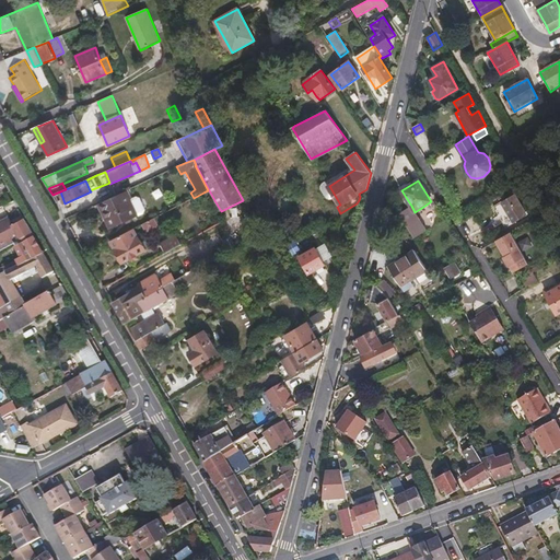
[(127,190),(98,203),(105,218),(108,217),(113,228),(139,216),(131,200),(127,190)]
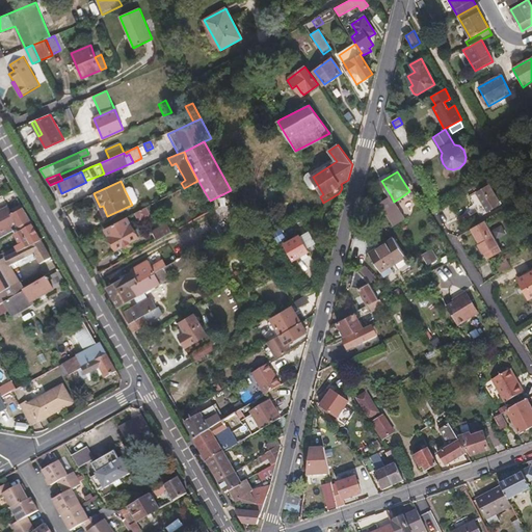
[(197,181),(193,183),(196,189),(197,188),(200,191),(204,190),(198,181),(197,181)]
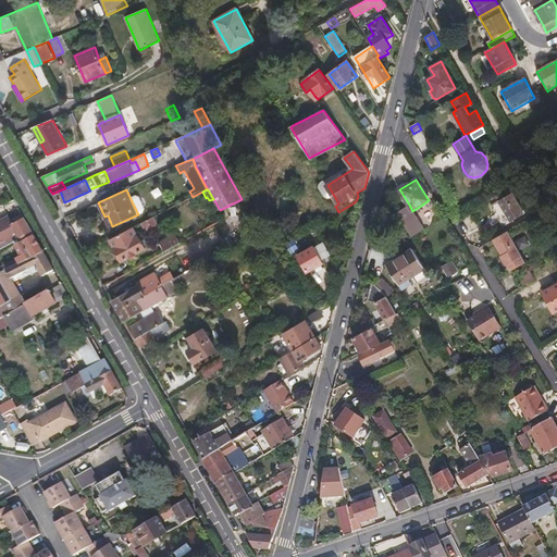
[(499,201),(511,221),(523,213),(511,193),(499,201)]
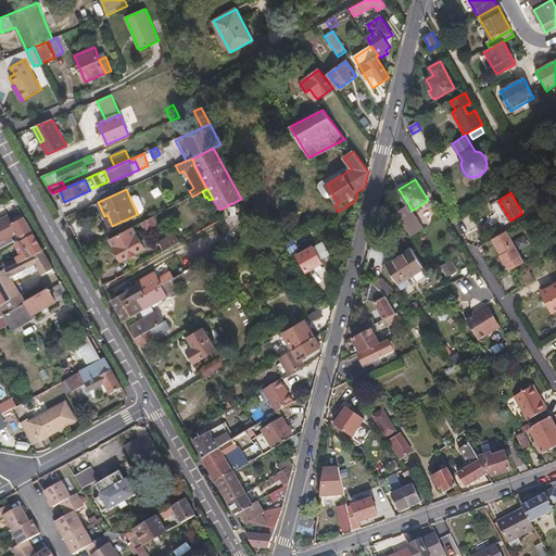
[(136,196),(130,199),(138,214),(143,212),(144,207),(138,197),(136,196)]
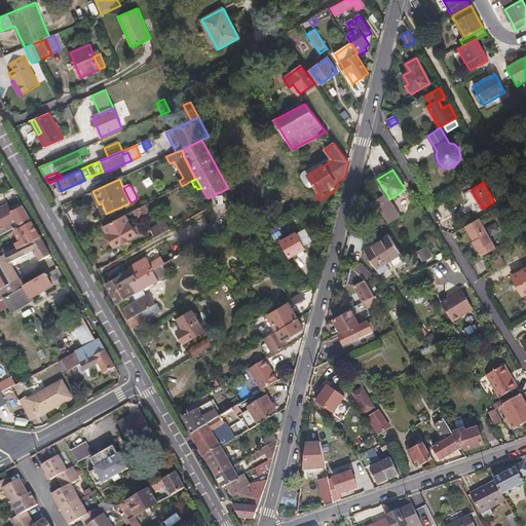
[(409,211),(398,194),(389,199),(386,193),(375,200),(389,223),(409,211)]
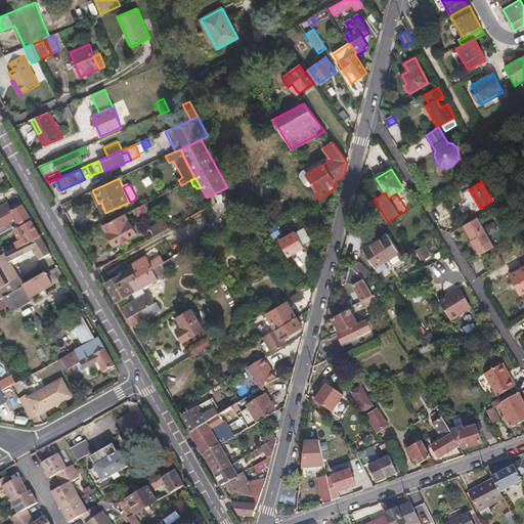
[(0,232),(5,229),(7,232),(17,226),(31,219),(24,206),(13,211),(9,203),(0,208),(0,207),(0,232)]
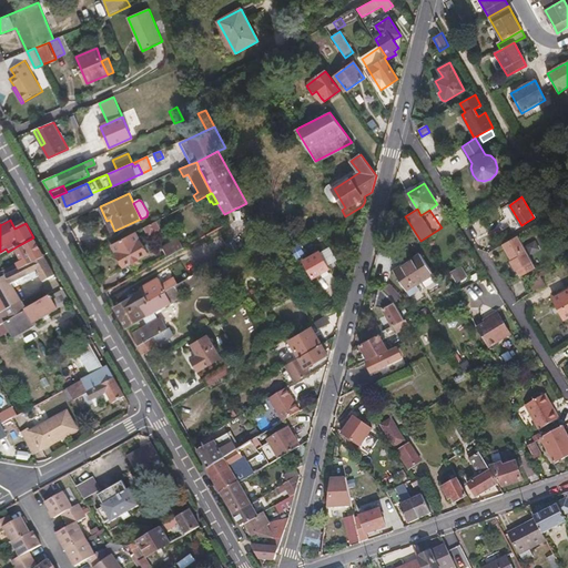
[(156,221),(144,227),(149,236),(158,231),(155,227),(159,225),(156,221)]
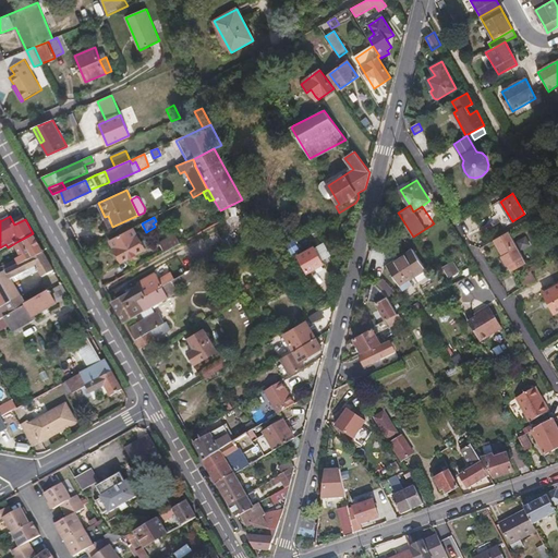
[(140,242),(132,229),(110,240),(122,261),(144,250),(143,249),(147,246),(144,239),(140,242)]
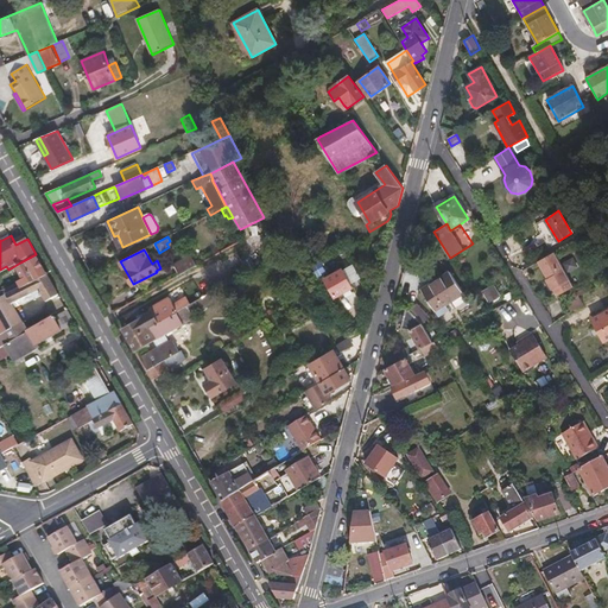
[(555,252),(538,261),(549,279),(548,280),(551,287),(556,285),(559,292),(574,285),(555,252)]
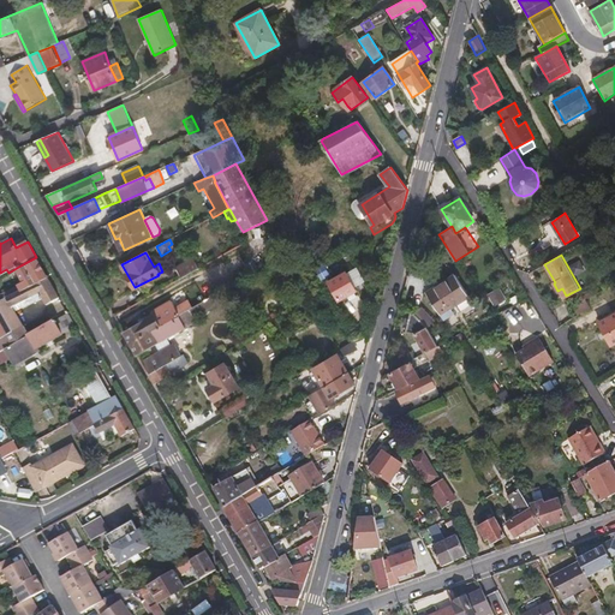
[(18,286),(22,292),(49,279),(36,257),(21,266),(23,269),(18,273),(23,284),(18,286)]
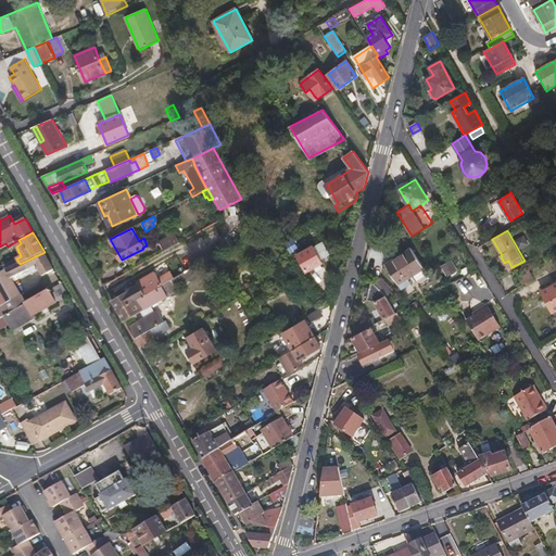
[(161,241),(165,251),(168,250),(179,243),(175,235),(161,241)]
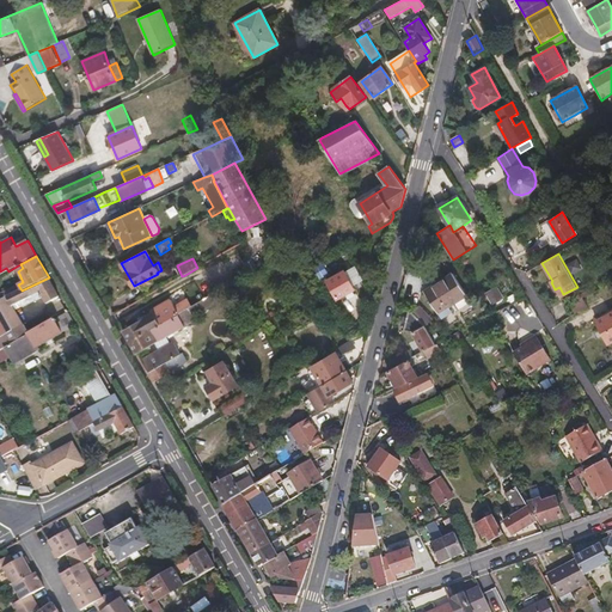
[(314,268),(320,279),(329,274),(323,263),(314,268)]
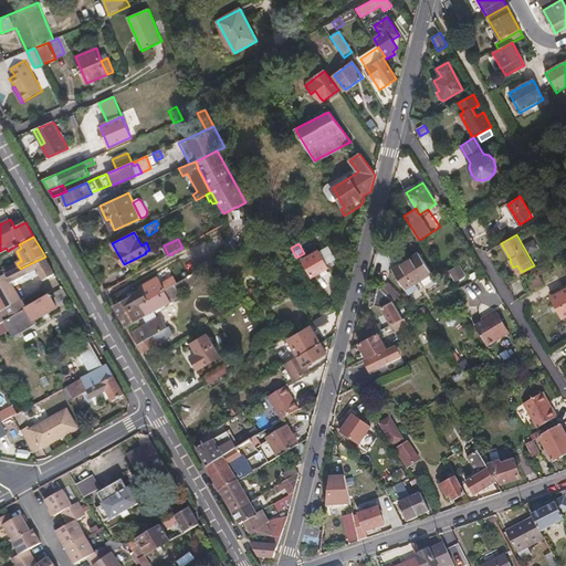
[(182,248),(171,254),(175,261),(188,254),(184,247),(182,248)]
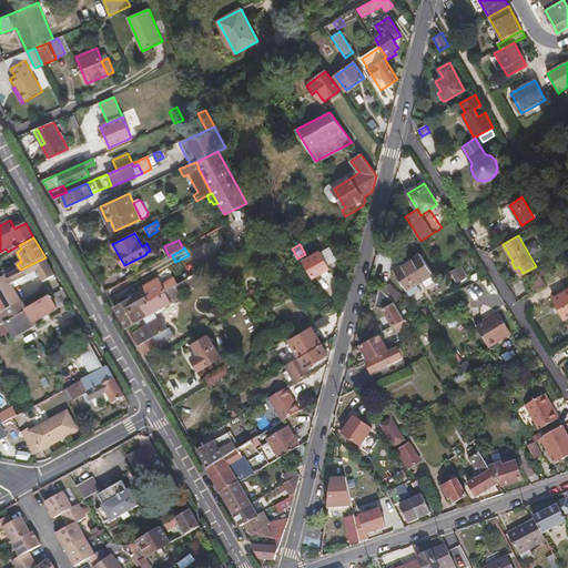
[(320,252),(304,261),(314,277),(328,269),(320,252)]
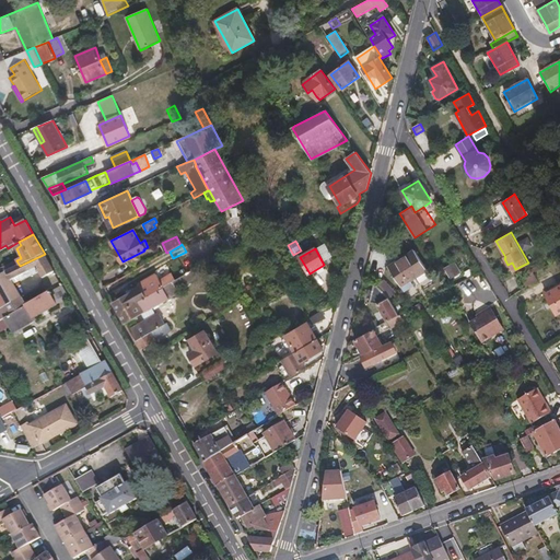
[(415,251),(388,266),(405,291),(415,284),(411,280),(427,270),(415,251)]
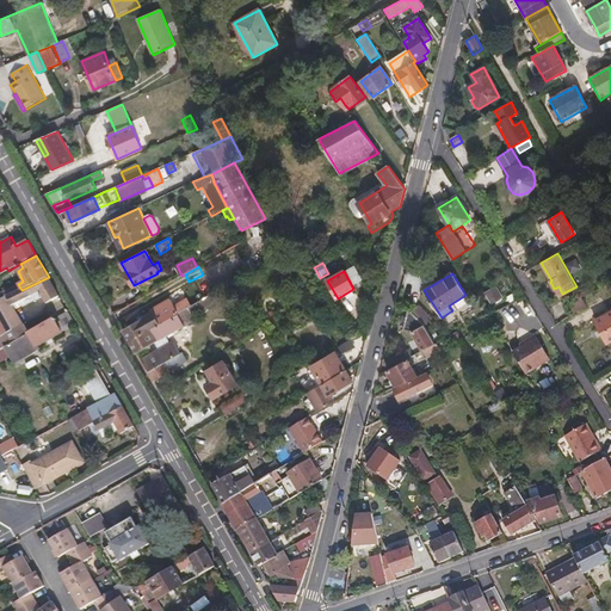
[(6,296),(12,307),(41,292),(48,304),(61,296),(49,277),(22,290),(6,296)]
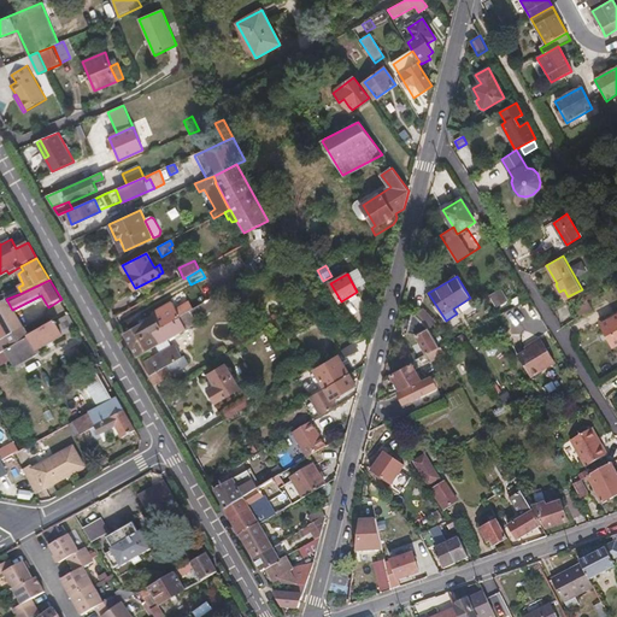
[(501,288),(491,295),(498,307),(509,300),(501,288)]
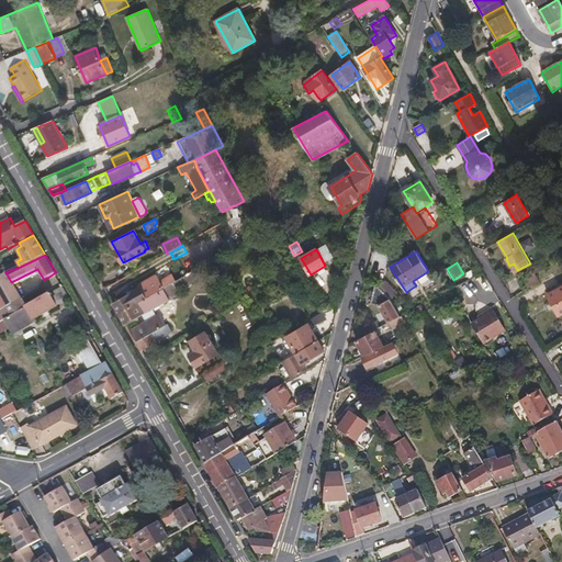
[(0,276),(0,311),(22,299),(11,282),(6,272),(0,276)]
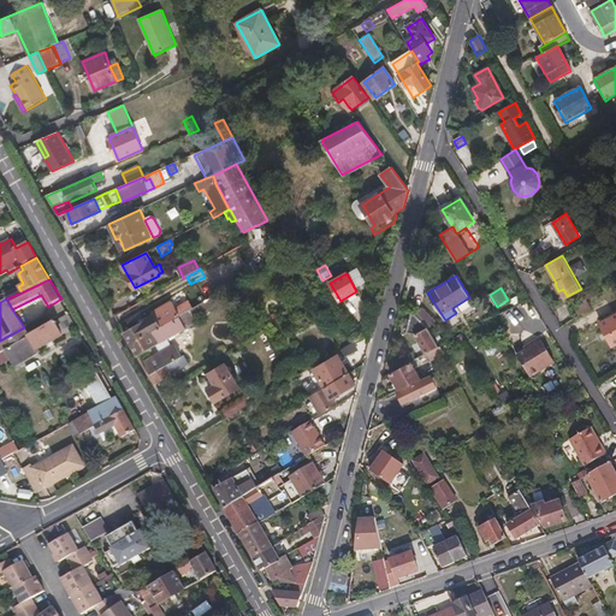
[(592,308),(588,300),(575,307),(580,315),(592,308)]
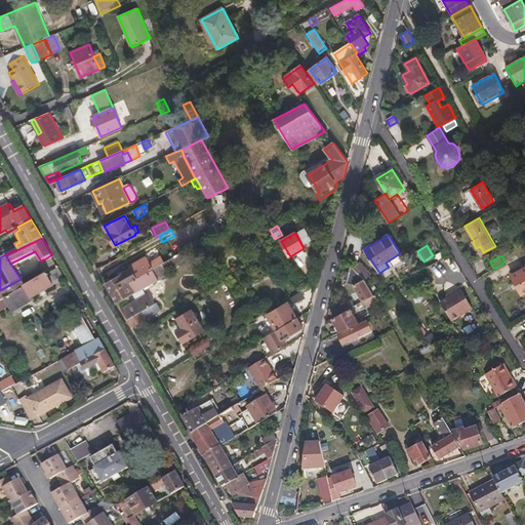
[(162,265),(163,264),(161,258),(150,265),(146,257),(130,266),(132,269),(107,283),(112,293),(162,265)]
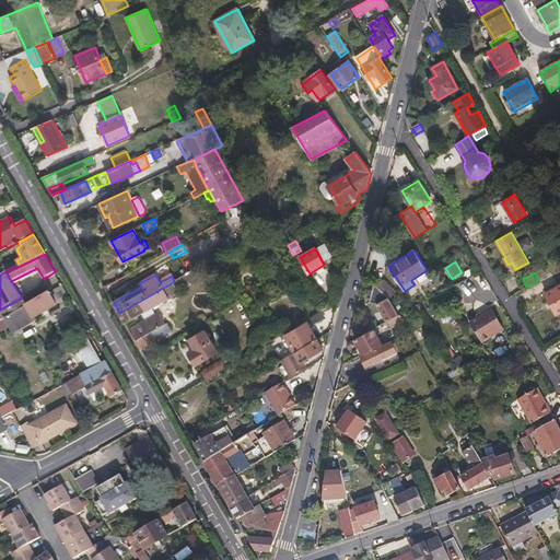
[(178,293),(173,282),(119,313),(125,324),(178,293)]
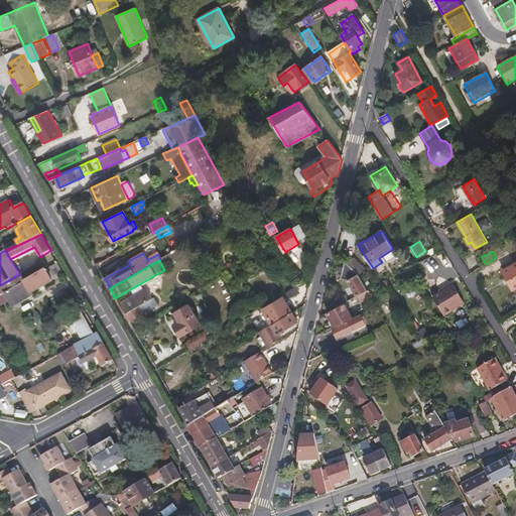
[(0,306),(9,301),(12,307),(34,294),(33,292),(65,274),(58,262),(24,282),(4,293),(0,295),(0,306)]
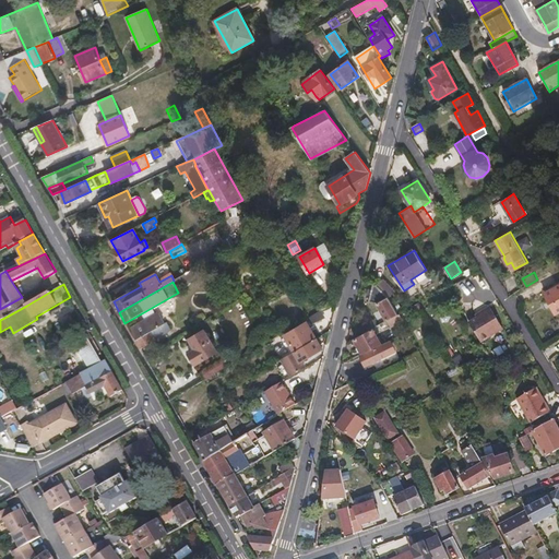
[(377,285),(372,284),(371,289),(368,289),(367,295),(370,296),(369,301),(378,304),(387,320),(397,313),(389,298),(377,285)]
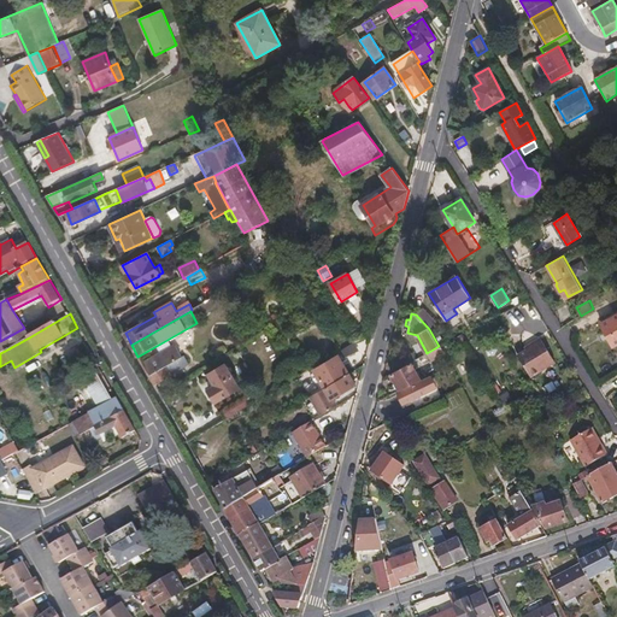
[(616,313),(601,323),(613,346),(616,344),(616,313)]
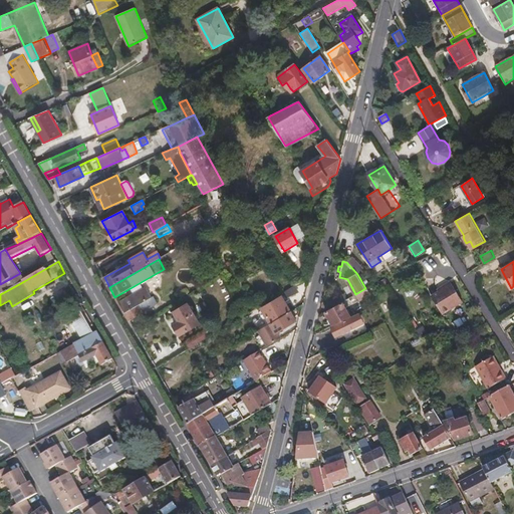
[(30,268),(21,270),(23,278),(32,276),(30,268)]
